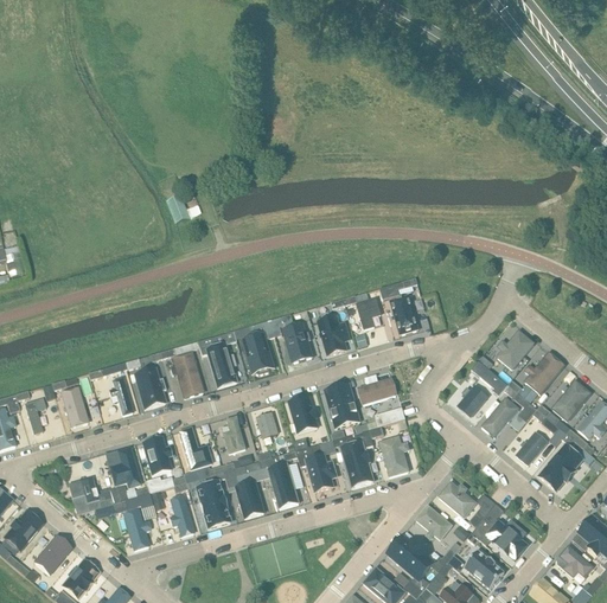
[(166,199),(176,222),(190,216),(181,193),(166,199)]
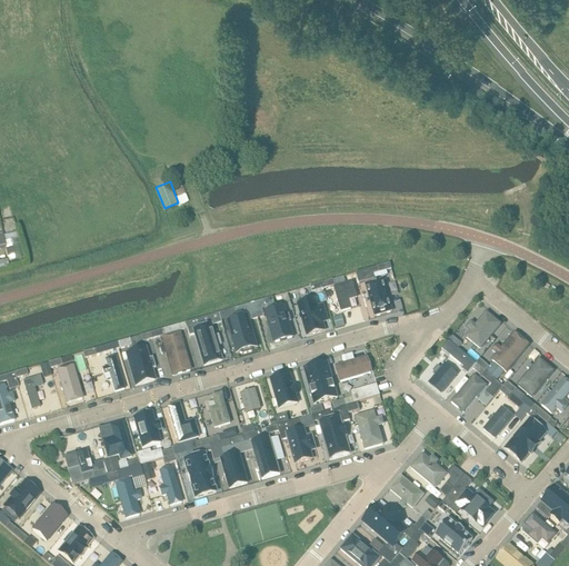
[(379,264),(356,270),(359,280),(375,276),(375,275),(373,270),(386,267),(391,265),(390,260),(379,264)]
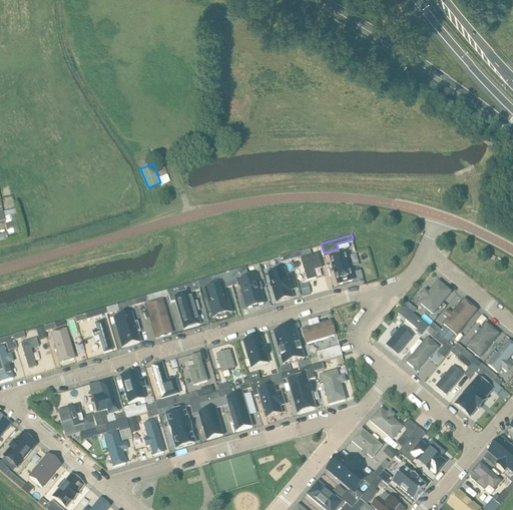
[(366,247),(356,250),(358,260),(368,258),(366,247)]
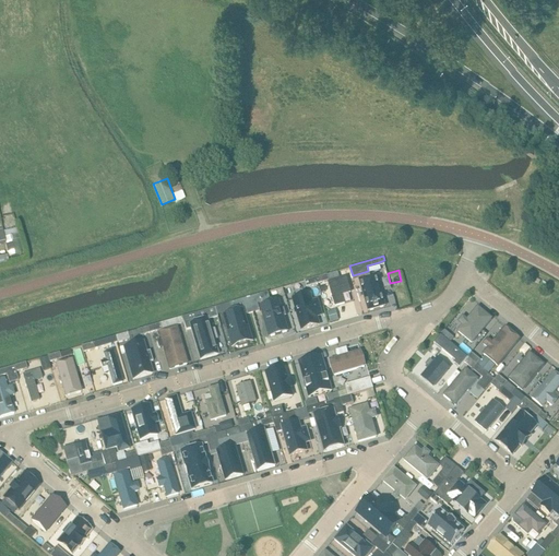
[(377,272),(359,278),(369,309),(385,304),(377,272)]
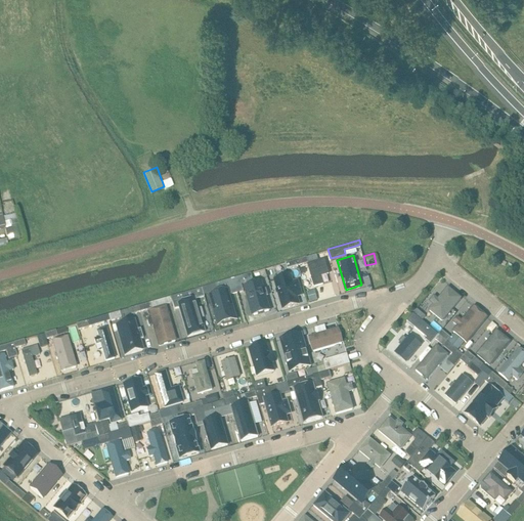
[(323,283),(321,274),(331,272),(326,257),(308,262),(315,286),(323,283)]
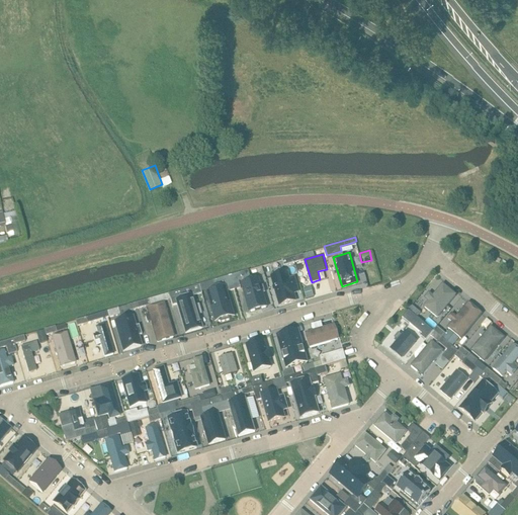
[(249,267),(231,273),(234,285),(241,283),(239,276),(250,273),(249,267)]
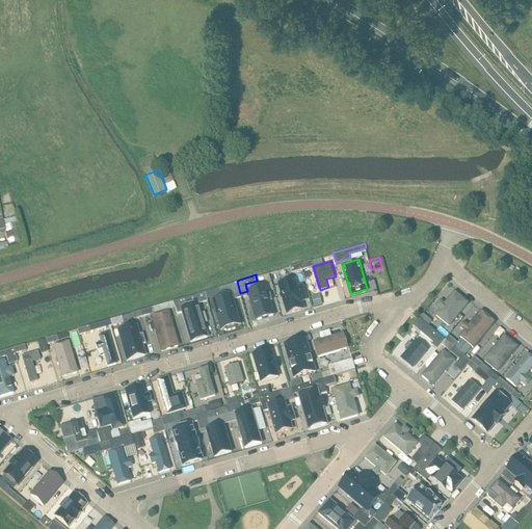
[(294,276),(278,282),(287,310),(299,307),(298,300),(301,299),(306,297),(300,282),(296,284),(294,276)]
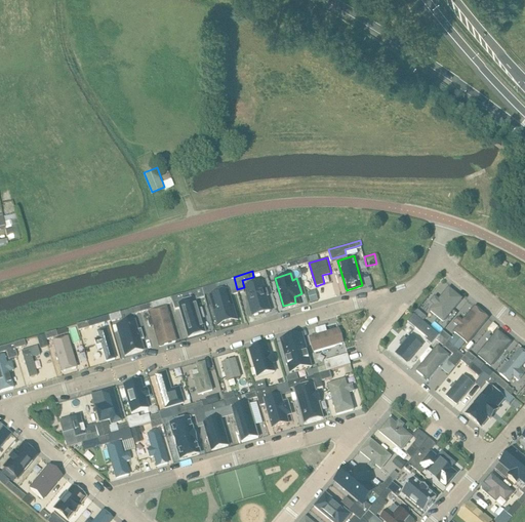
[(216,282),(202,286),(204,291),(230,284),(232,290),(237,289),(234,277),(216,282)]
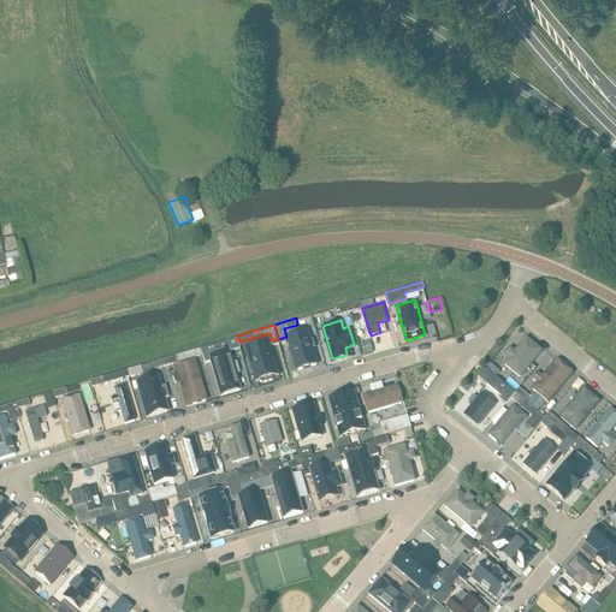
[(318,360),(308,326),(288,332),(297,366),(318,360)]
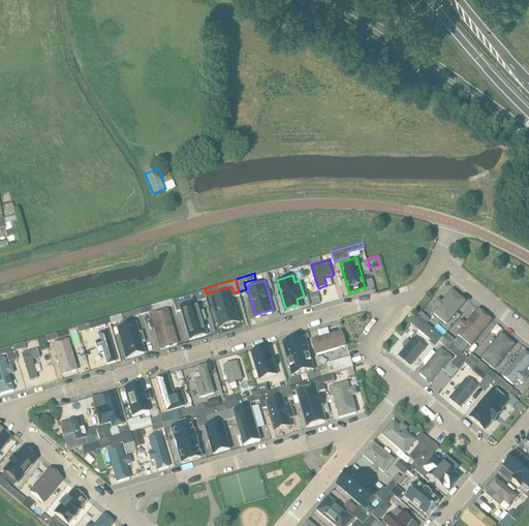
[(467,297),(454,285),(443,299),(439,295),(434,301),(438,305),(434,309),(447,320),(467,297)]
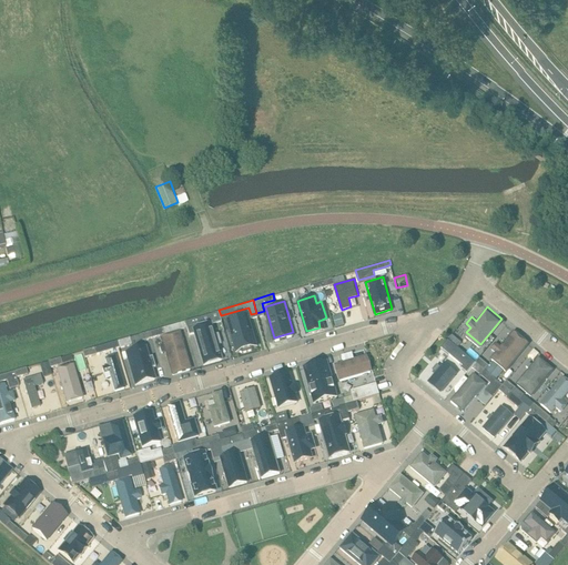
[(219,310),(184,320),(185,323),(186,325),(188,325),(189,332),(193,331),(192,323),(211,318),(211,319),(212,319),(213,321),(221,319),(221,315),(219,310)]
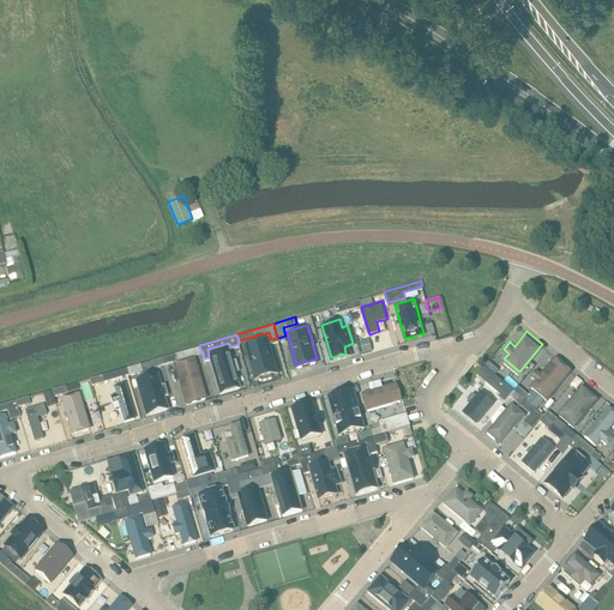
[(269,334),(246,342),(257,378),(280,372),(269,334)]
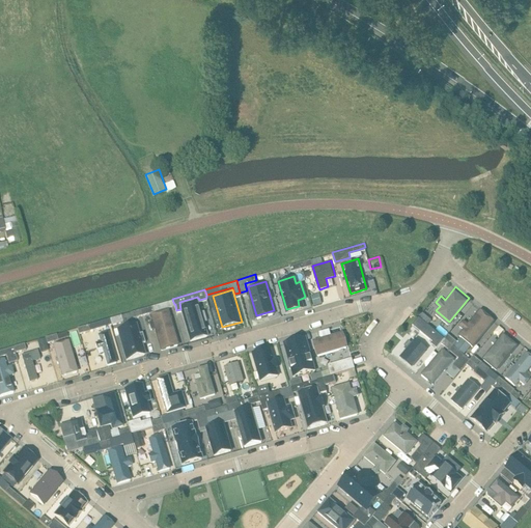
[(318,292),(311,294),(314,304),(322,302),(318,292)]
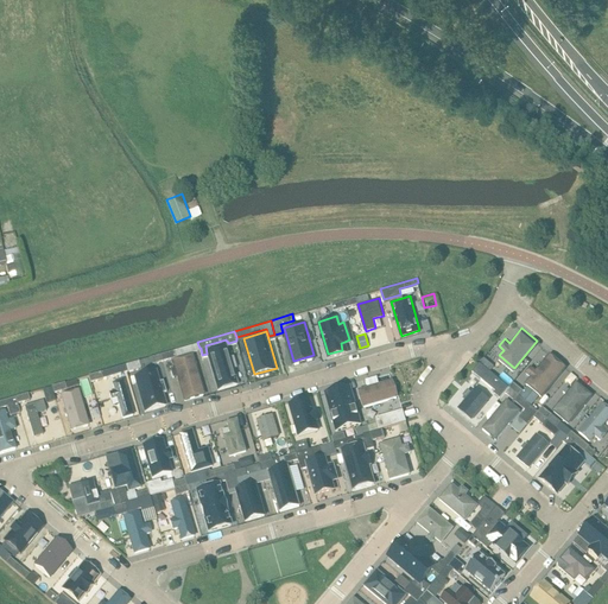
[(207,354),(217,388),(238,382),(233,367),(236,366),(233,354),(230,355),(226,341),(226,339),(206,345),(207,354)]
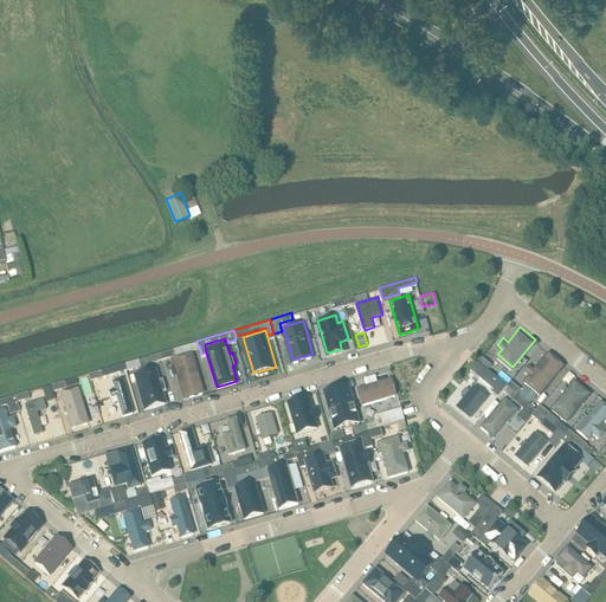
[(161,351),(162,355),(198,344),(197,341),(161,351)]
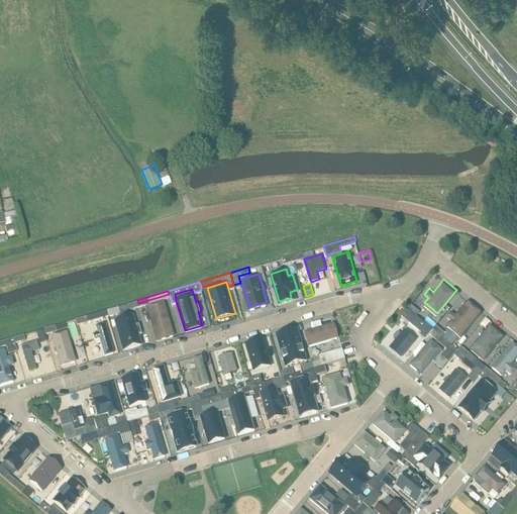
[(148,311),(144,312),(146,319),(150,318),(150,317),(157,338),(173,333),(163,300),(146,305),(148,310),(148,311)]
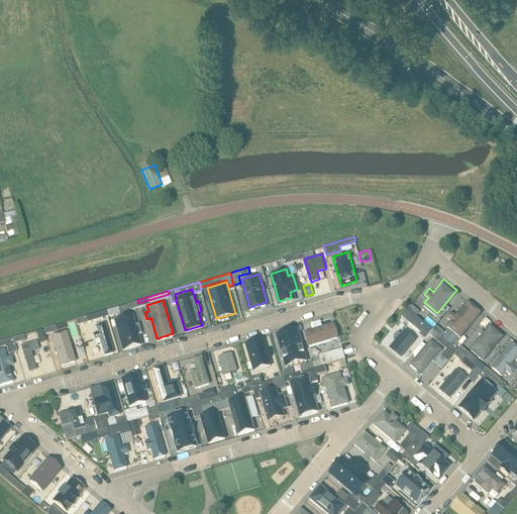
[(481,310),(469,300),(458,312),(454,309),(449,315),(452,318),(448,323),(460,334),(481,310)]
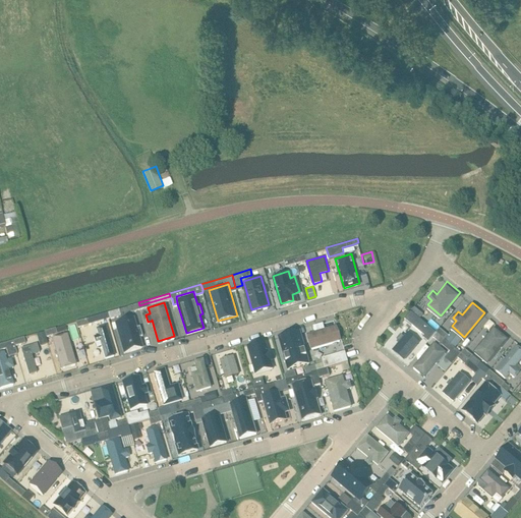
[(414,305),(411,309),(419,317),(422,312),(414,305)]
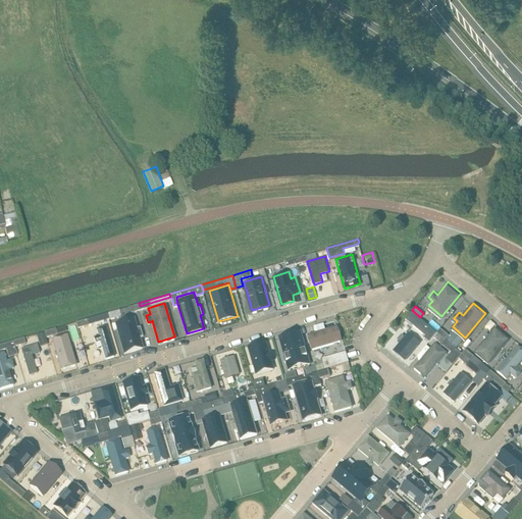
[(412,310),(405,317),(424,334),(423,336),(428,341),(436,330),(420,317),(412,310)]
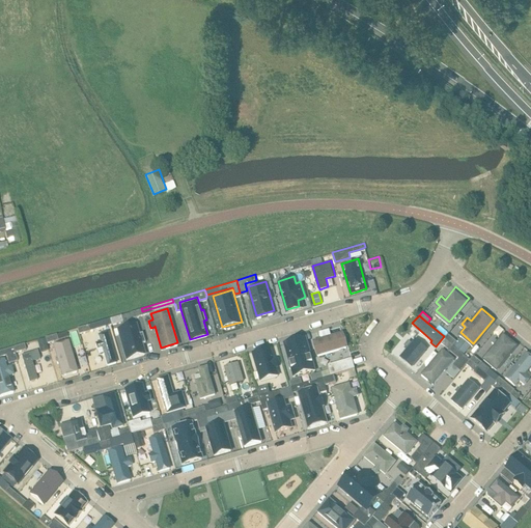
[(104,318),(88,323),(89,327),(105,323),(104,318)]
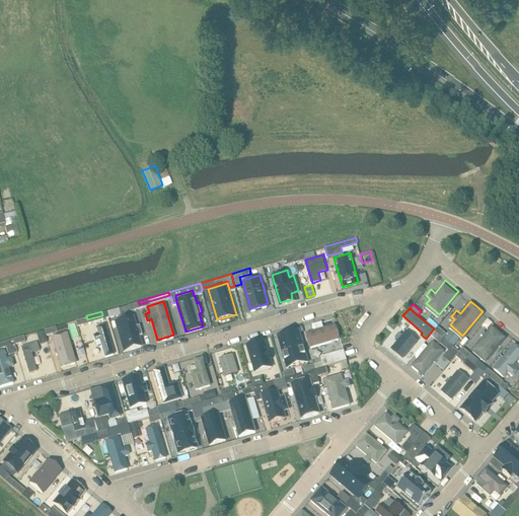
[(116,322),(123,348),(133,345),(142,343),(139,334),(142,333),(139,323),(136,323),(134,313),(115,319),(116,322)]
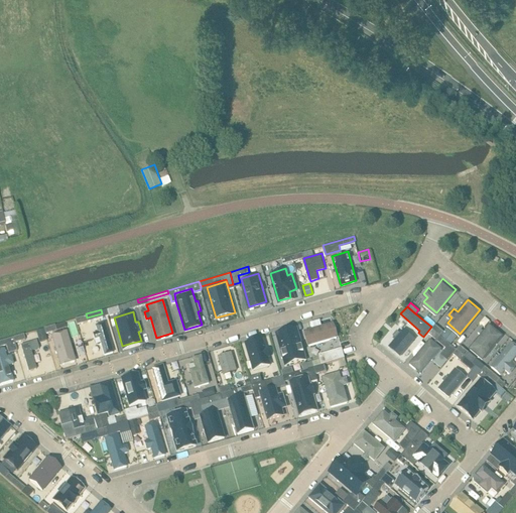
[(312,328),(304,330),(308,344),(337,336),(332,322),(321,325),(319,318),(310,322),(312,328)]
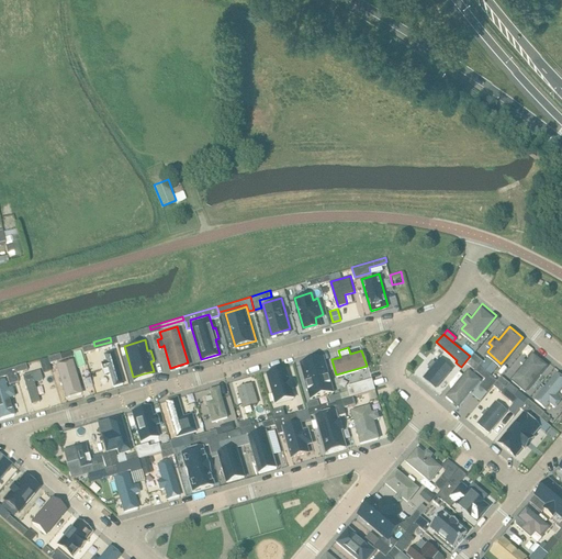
[(71,348),(47,355),(49,359),(49,361),(72,355),(71,348)]
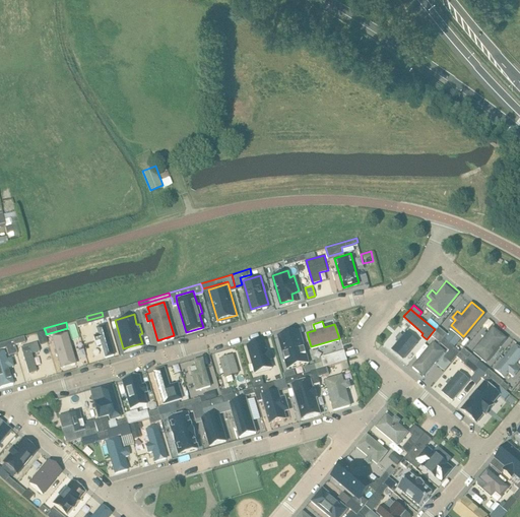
[(99,333),(93,334),(95,339),(96,344),(102,343),(105,356),(114,353),(105,323),(96,326),(99,333)]
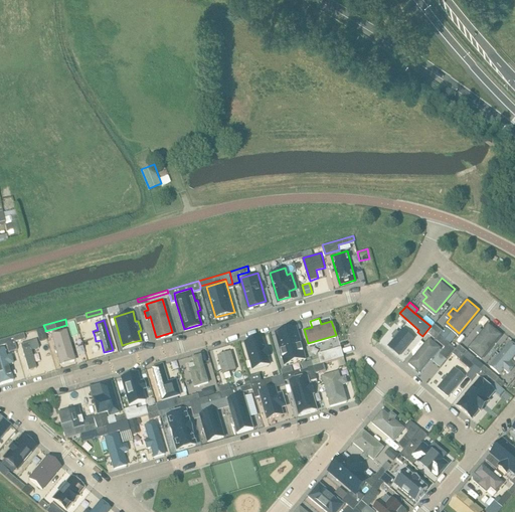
[(435,323),(432,327),(439,333),(442,329),(435,323)]
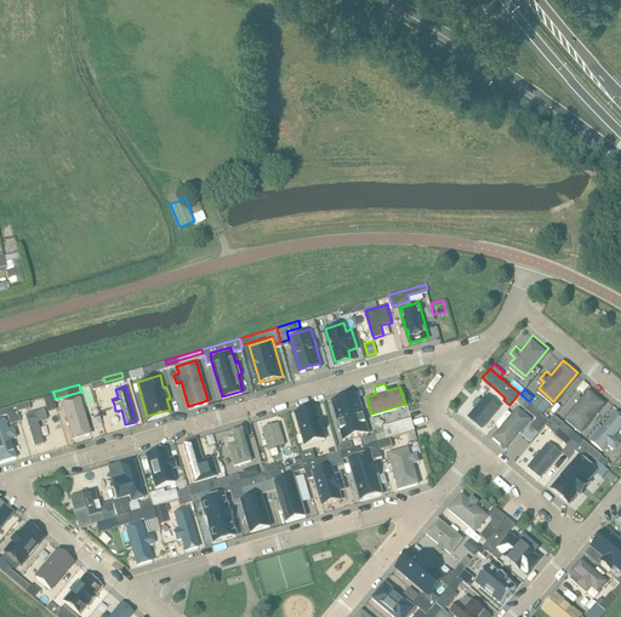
[(580,400),(565,417),(580,429),(604,401),(588,389),(584,396),(580,394),(577,398),(580,400)]
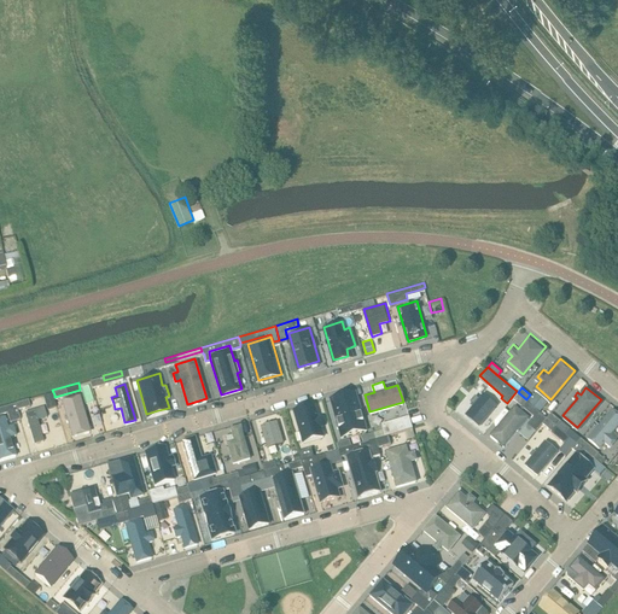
[(52,390),(44,393),(47,405),(56,403),(54,395),(52,390)]
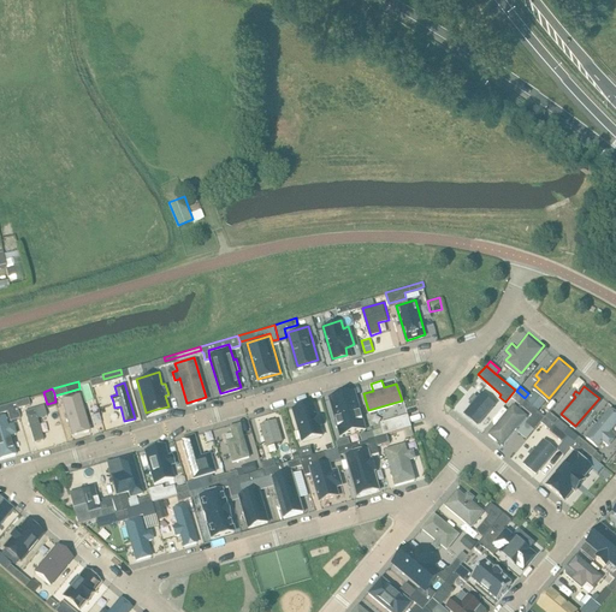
[(366,427),(355,388),(330,396),(341,434),(366,427)]
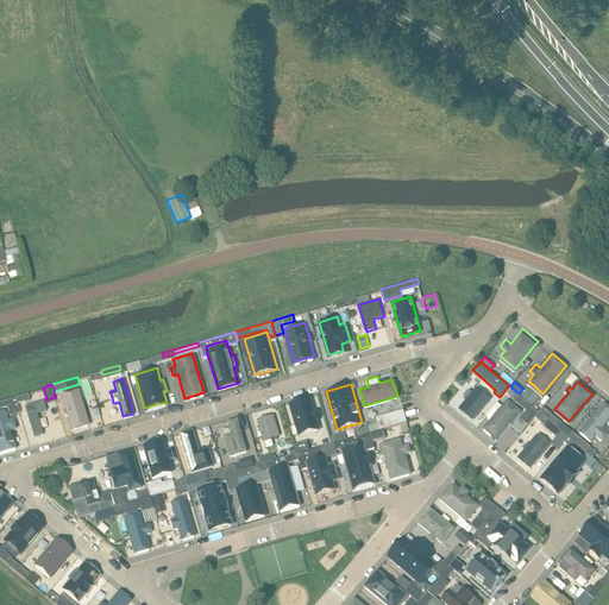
[(510,386),(506,390),(527,408),(521,416),(528,422),(539,410),(519,394),(510,386)]
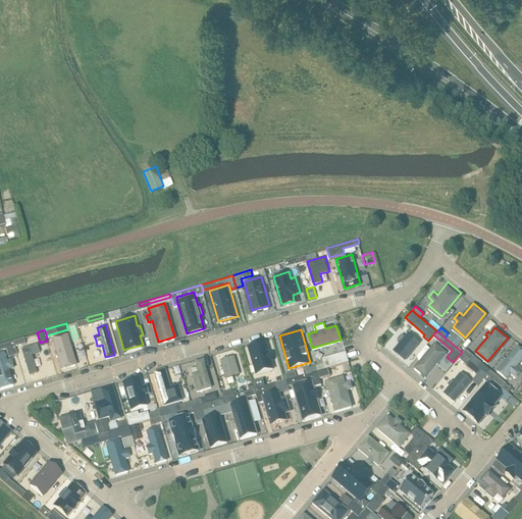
[(406,359),(420,342),(409,332),(395,350),(406,359)]
